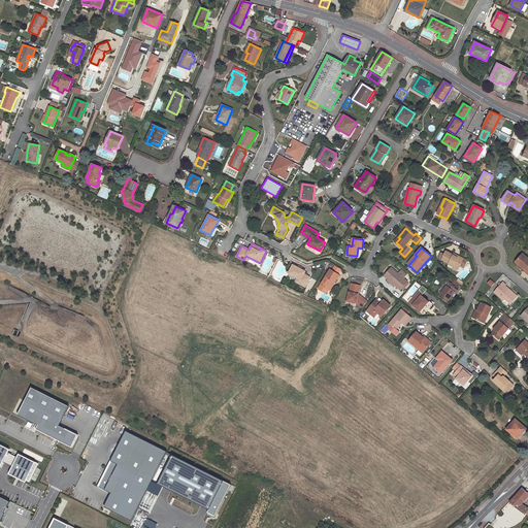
[(450,263),(459,267),(463,259),(458,256),(457,258),(453,256),(454,255),(446,252),(441,259),(450,263)]
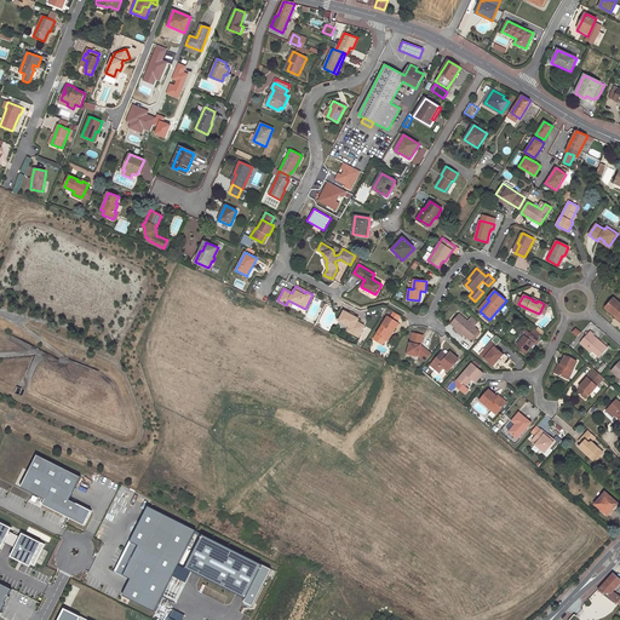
[(615,315),(619,319),(619,303),(614,298),(606,308),(614,316),(615,315)]
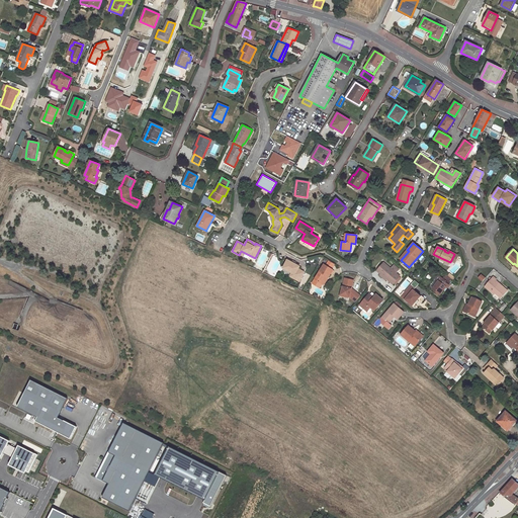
[(400,258),(401,260),(409,251),(407,250),(400,258)]
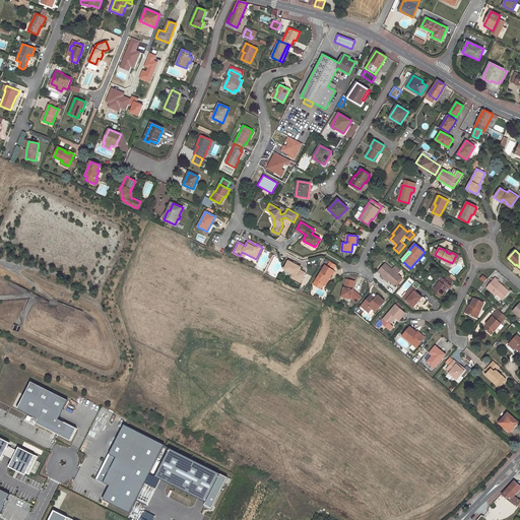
[(301,282),(306,273),(300,270),(301,267),(296,265),(294,263),(288,261),(284,269),(293,273),(293,274),(296,276),(295,279),(301,282)]
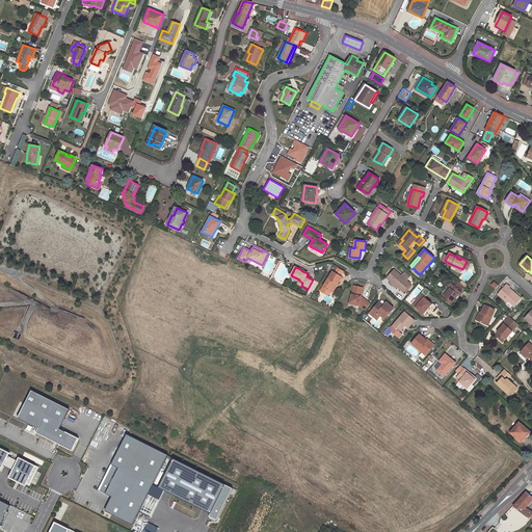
[(391,281),(396,286),(403,292),(410,284),(394,269),(388,277),(391,281)]
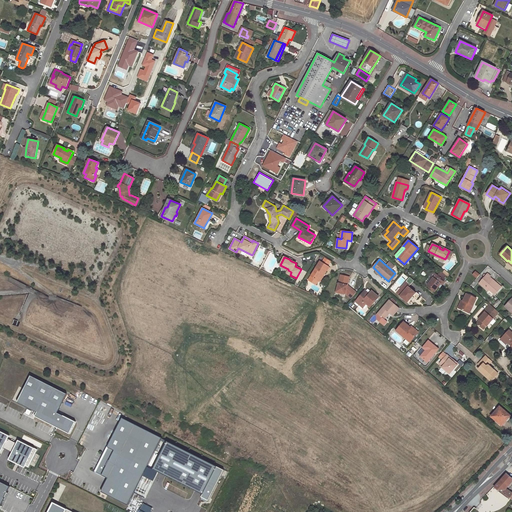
[(325,274),(329,267),(327,265),(322,262),(320,261),(309,280),(316,284),(318,280),(323,273),(325,274)]
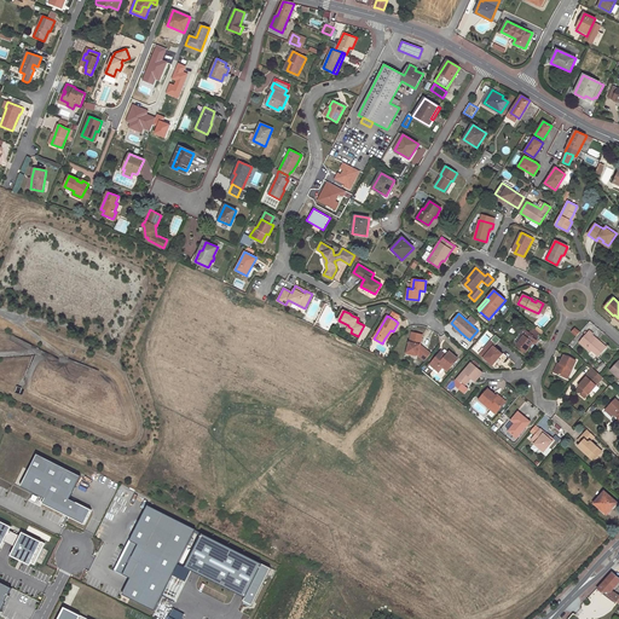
[(534,343),(538,340),(536,337),(530,333),(525,329),(521,334),(524,336),(516,345),(521,350),(525,351),(526,352),(530,347),(533,342),(534,343)]
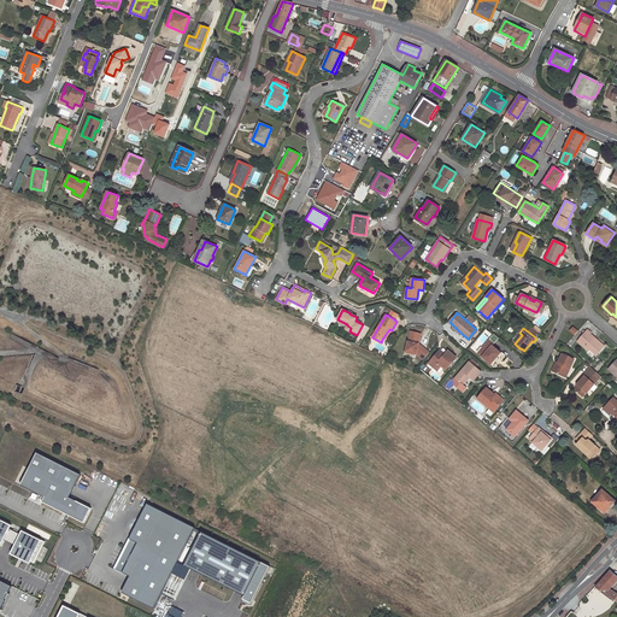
[(588,336),(591,334),(591,333),(587,330),(577,341),(588,351),(589,348),(597,354),(604,346),(594,336),(592,339),(588,336)]
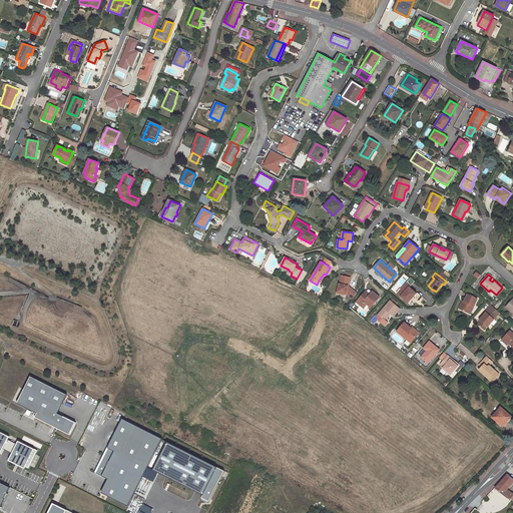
[(346,294),(352,300),(357,294),(348,286),(346,286),(348,277),(342,276),(338,292),(346,294)]
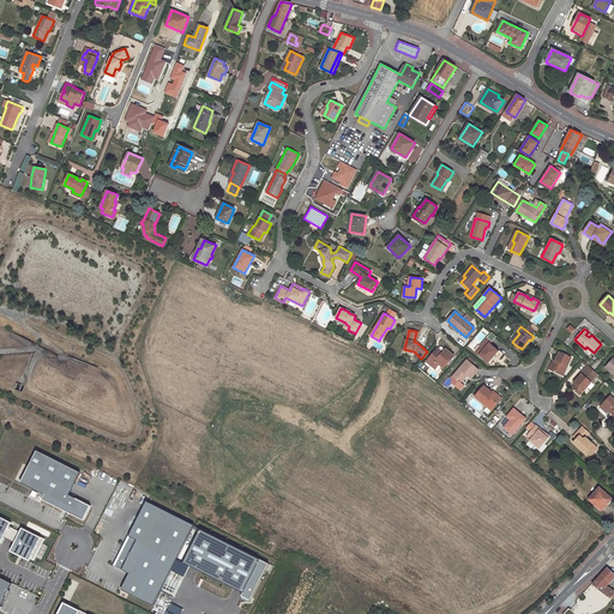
[(483,349),(480,355),(488,362),(499,351),(489,343),(495,336),(492,332),(480,347),(483,349)]
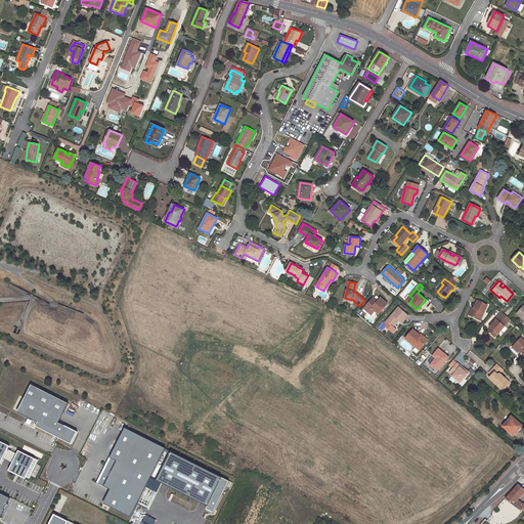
[(373,298),(364,308),(372,315),(375,311),(379,314),(388,304),(381,298),(377,301),(373,298)]
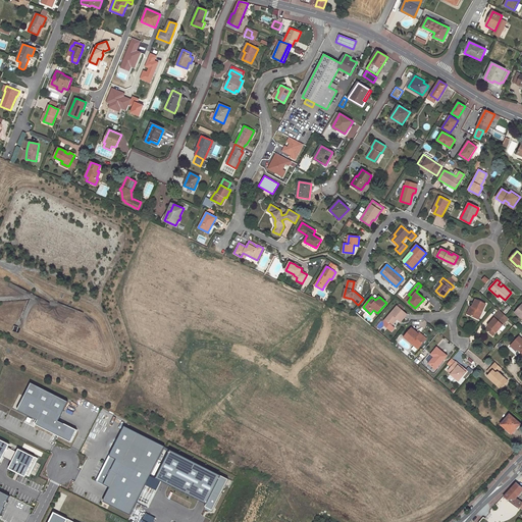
[(475,299),(472,307),(469,314),(478,319),(485,304),(475,299)]
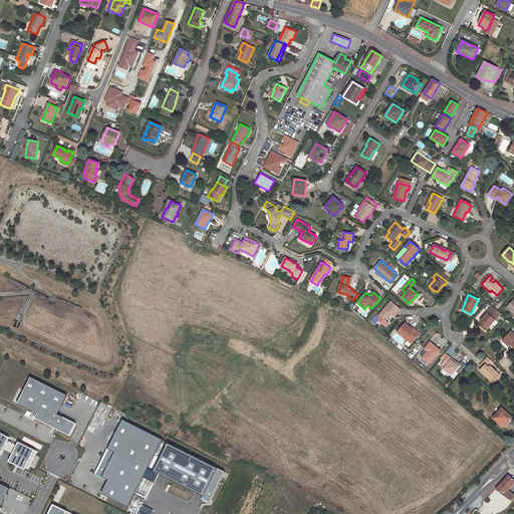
[(391,301),(379,315),(386,320),(392,314),(395,316),(401,309),(391,301)]
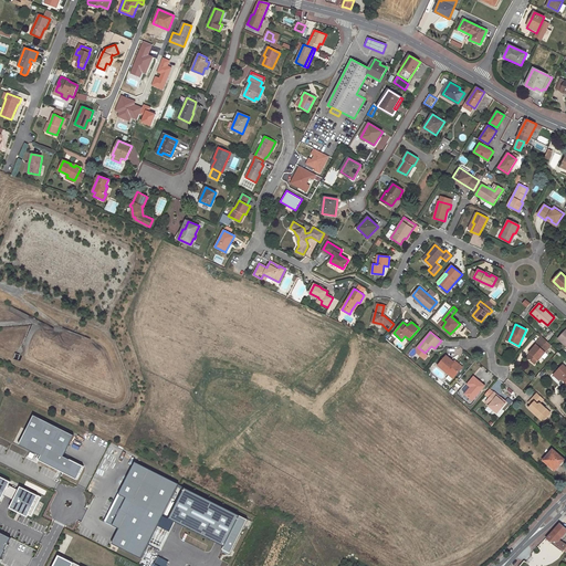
[(543,337),(542,336),(528,352),(530,353),(543,337)]
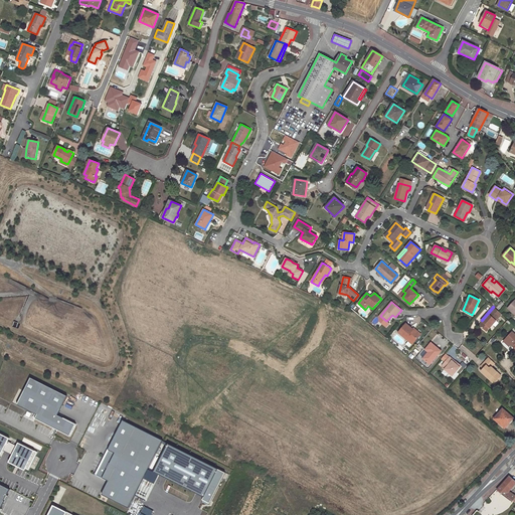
[(501,314),(498,311),(494,307),(482,321),(483,322),(479,325),(486,331),(501,314)]
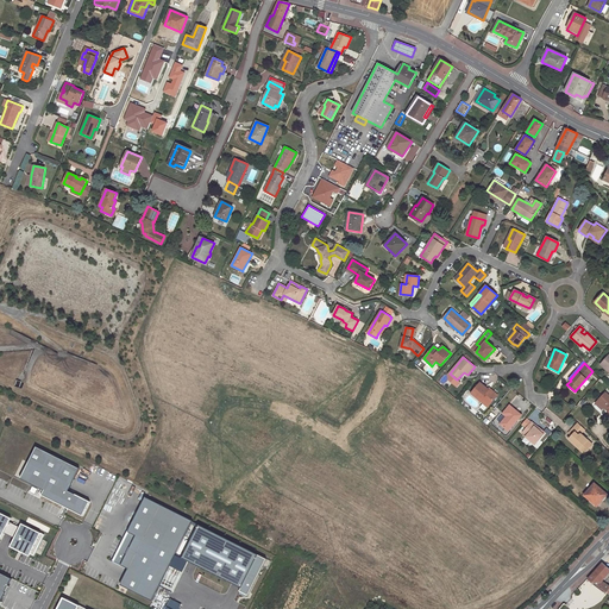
[(457,380),(450,374),(449,376),(449,380),(457,387),(460,383),(457,380)]
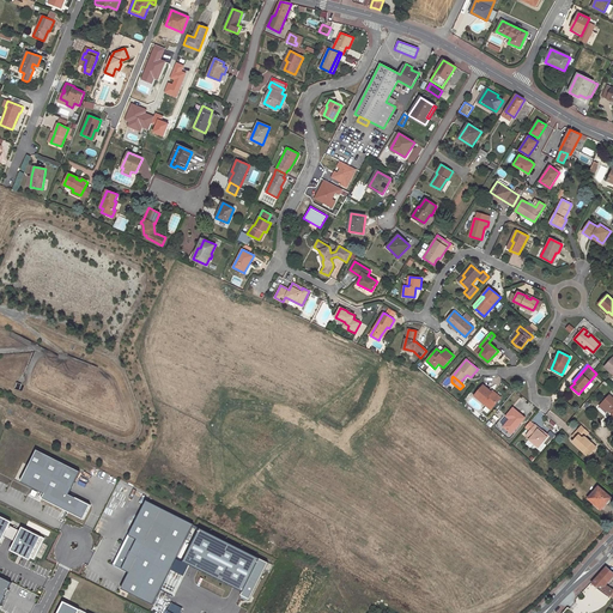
[(474,395),(483,402),(484,401),(492,408),(501,398),(495,393),(493,394),(491,393),(483,386),(474,395)]
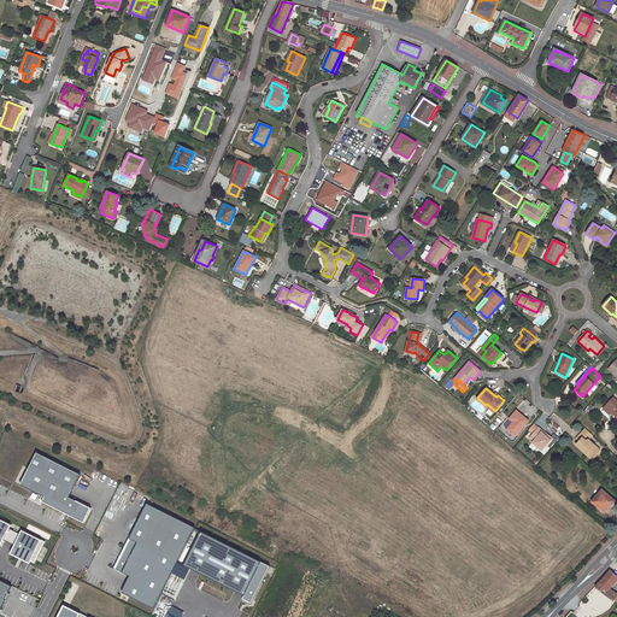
[(616,417),(616,400),(613,398),(605,406),(611,413),(613,411),(616,415),(616,416),(616,417)]
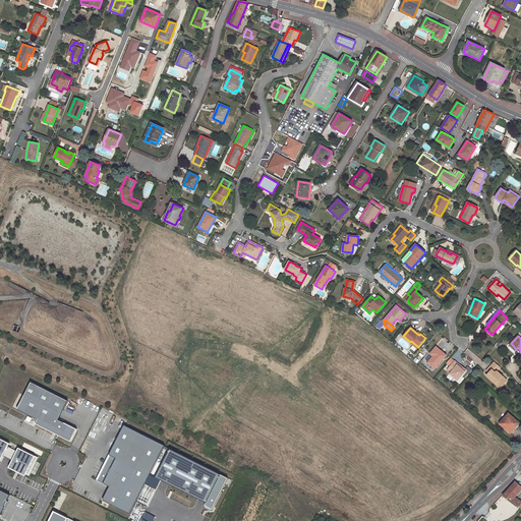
[(427,362),(435,368),(446,355),(443,352),(436,346),(429,353),(429,354),(432,356),(427,362)]
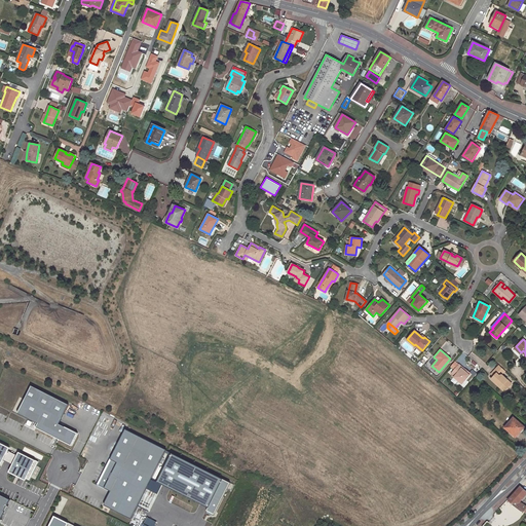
[(461,369),(462,368),(459,365),(458,365),(454,370),(451,373),(455,376),(454,377),(453,377),(461,384),(471,373),(465,369),(464,370),(464,371),(461,369)]
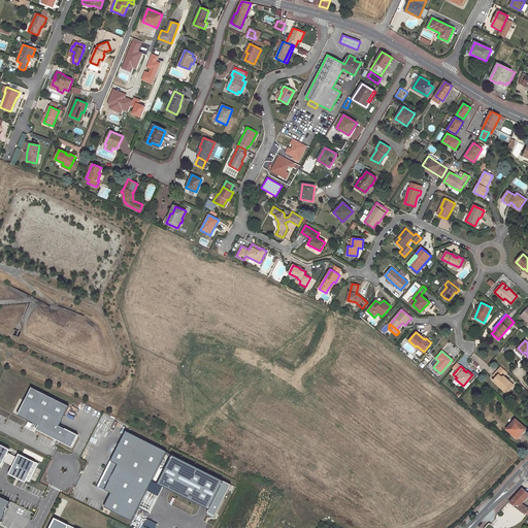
[(506,372),(501,367),(494,375),(497,377),(494,381),(507,392),(509,390),(508,389),(513,386),(502,376),(506,372)]
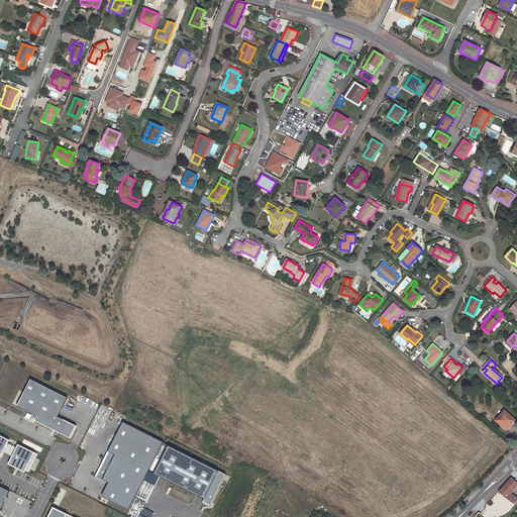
[(516,391),(516,383),(510,377),(508,379),(512,383),(510,385),(516,391)]
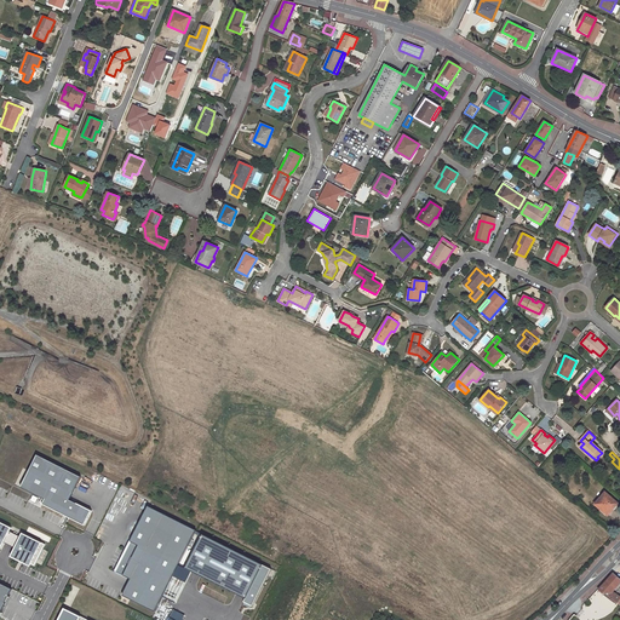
[(70,499),(81,476),(38,454),(21,487),(45,499),(42,504),(85,524),(92,510),(70,499)]
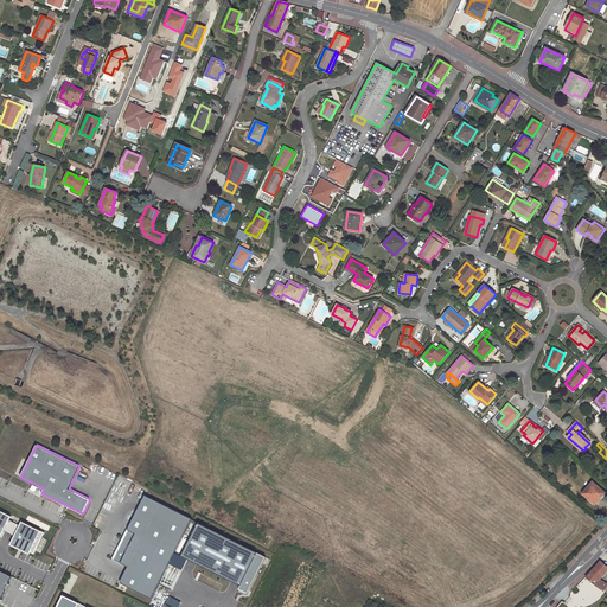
[(583,493),(593,503),(598,497),(600,499),(605,493),(593,483),(583,493)]
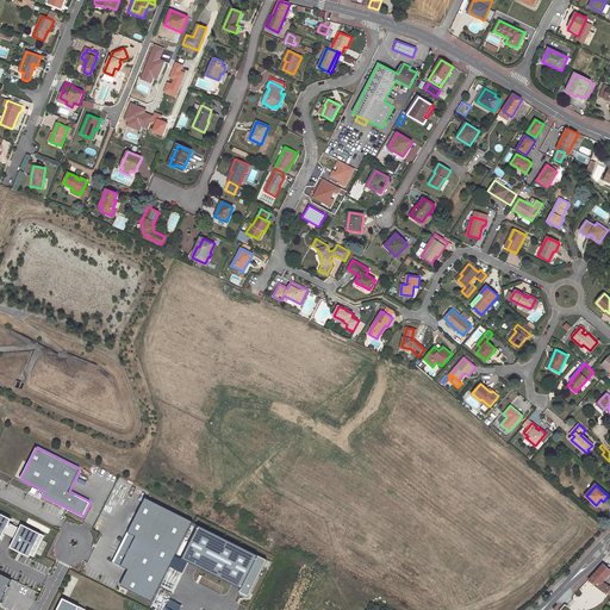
[(153,602),(193,521),(145,497),(113,562),(129,570),(120,585),(153,602)]
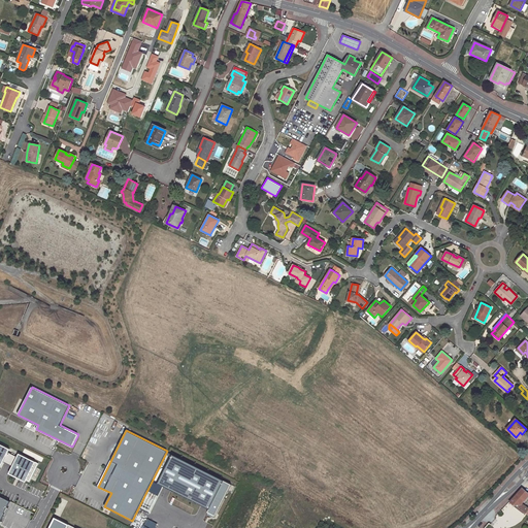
[(10,449),(0,443),(0,468),(1,469),(10,449)]
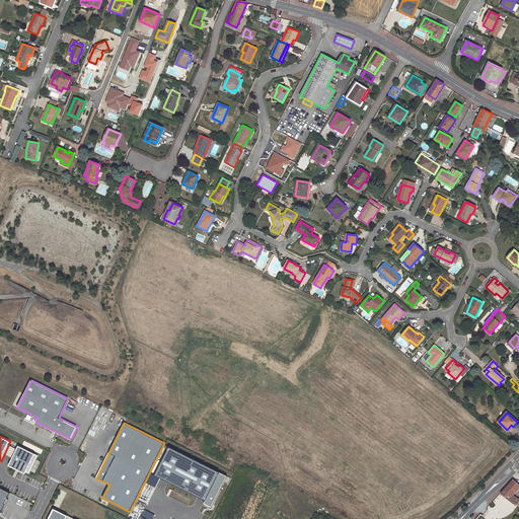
[(36,454),(20,445),(10,463),(26,472),(36,454)]
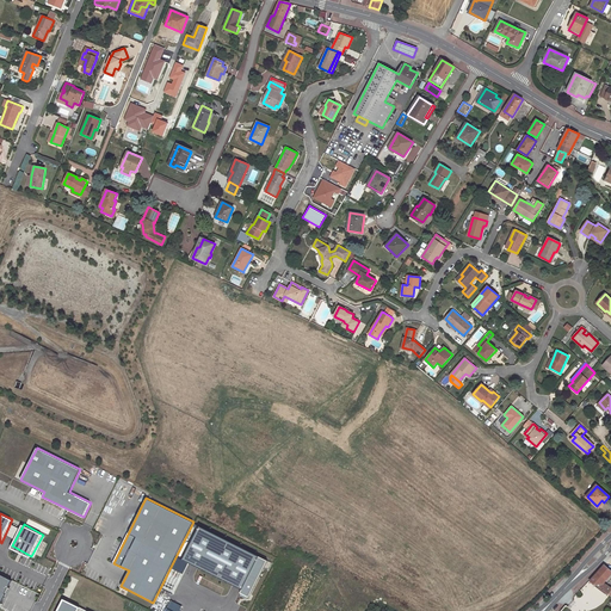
[(202,528),(185,560),(244,588),(241,593),(250,598),(269,561),(202,528)]
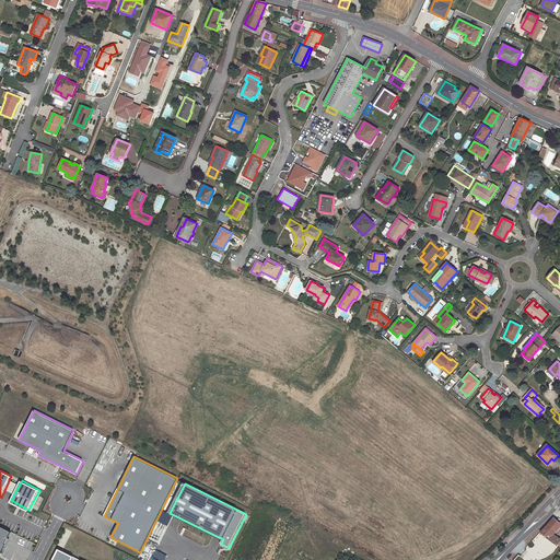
[(551,522),(540,534),(545,537),(558,545),(559,540),(559,539),(552,535),(559,525),(559,523),(553,518),(551,522)]
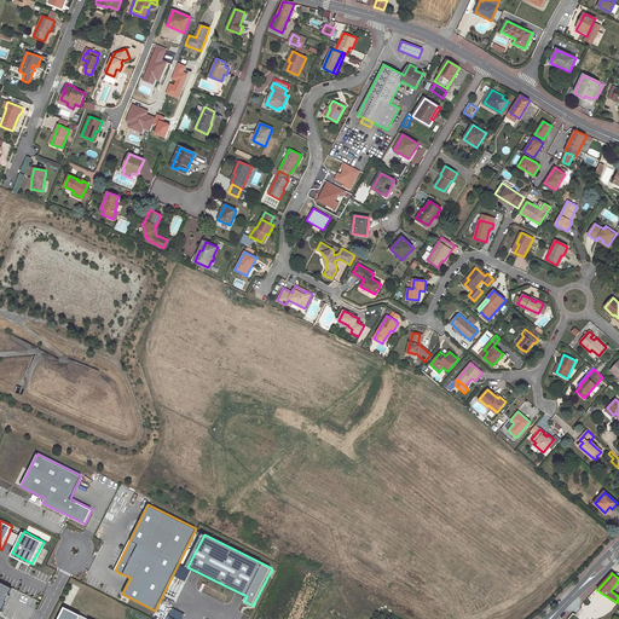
[(0,613),(6,601),(5,601),(12,588),(0,580),(0,613)]
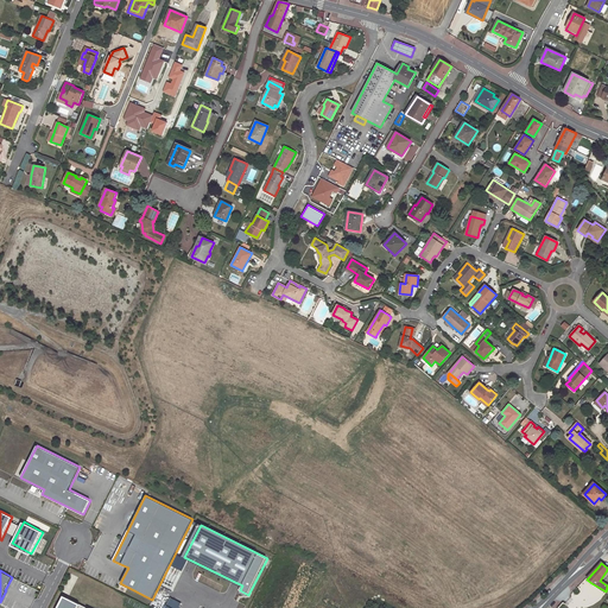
[(87,607),(67,597),(61,607),(87,607)]
